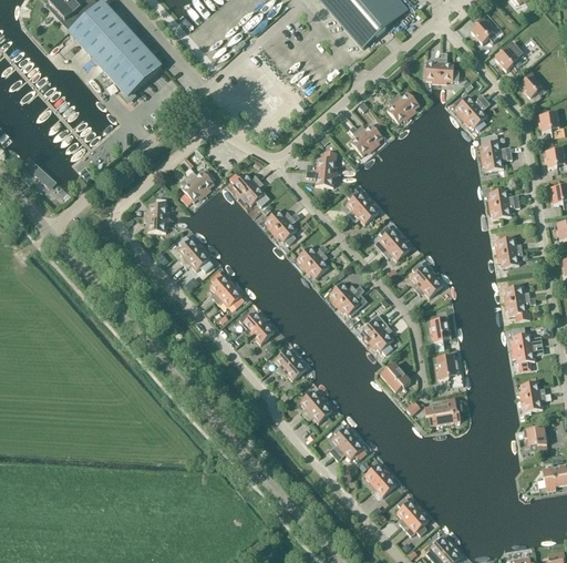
[(73,23),(88,11),(78,0),(51,0),(49,2),(64,20),(68,18),(73,23)]
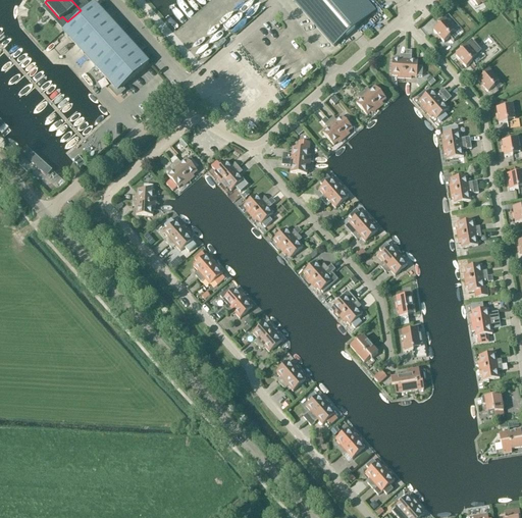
[(372,9),(364,0),(299,0),(335,42),(372,9)]
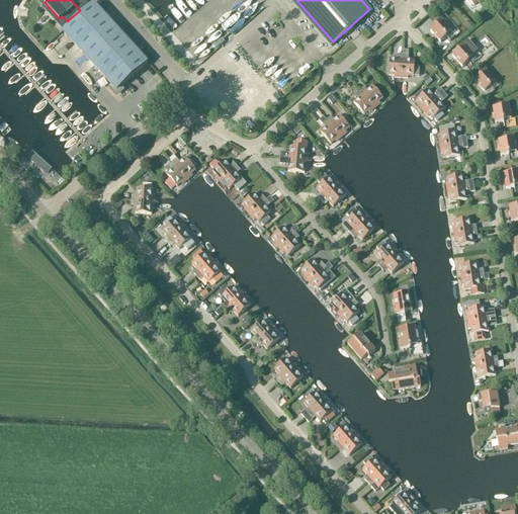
[(422,0),(420,2),(426,9),(429,6),(424,0),(422,0)]
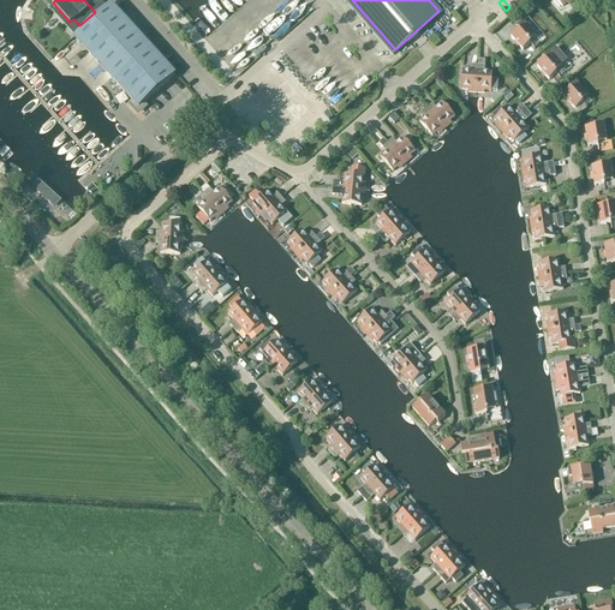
[(132,96),(130,99),(138,108),(145,101),(144,99),(175,71),(174,70),(174,71),(111,1),(75,34),(132,96)]
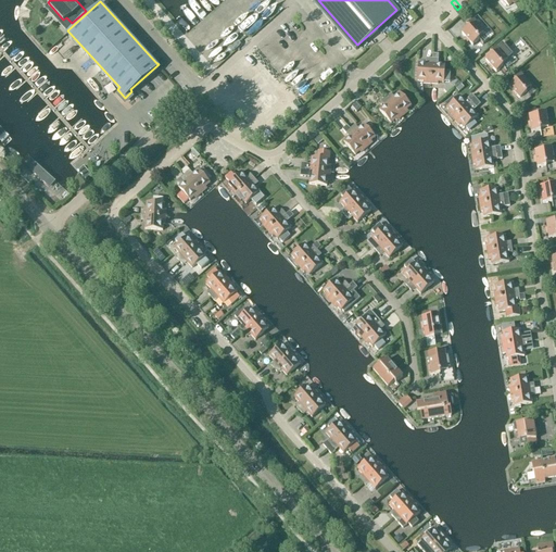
[(462,30),(471,41),(479,35),(477,34),(483,28),(474,17),(467,24),(468,25),(462,30)]
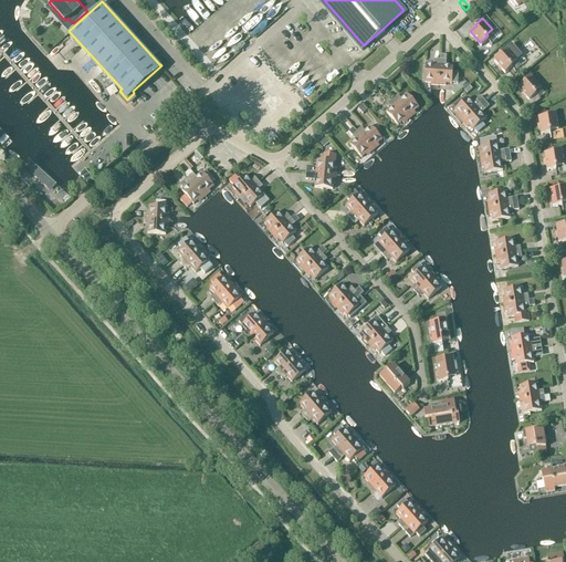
[(222,60),(234,47),(222,37),(217,43),(215,41),(209,47),(222,60)]
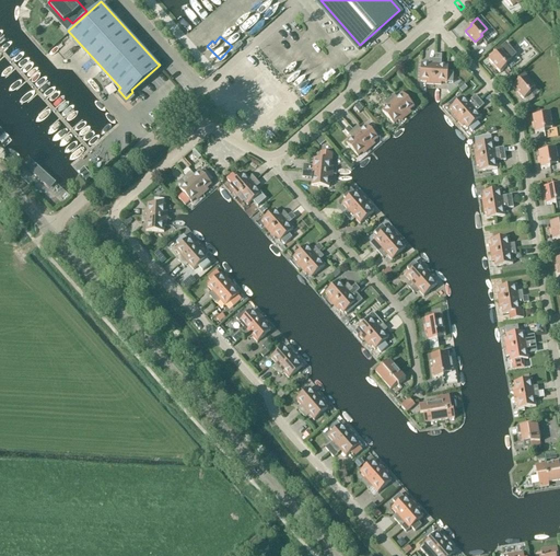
[(489,58),(499,69),(505,62),(504,60),(510,55),(501,45),(494,50),(496,53),(489,58)]
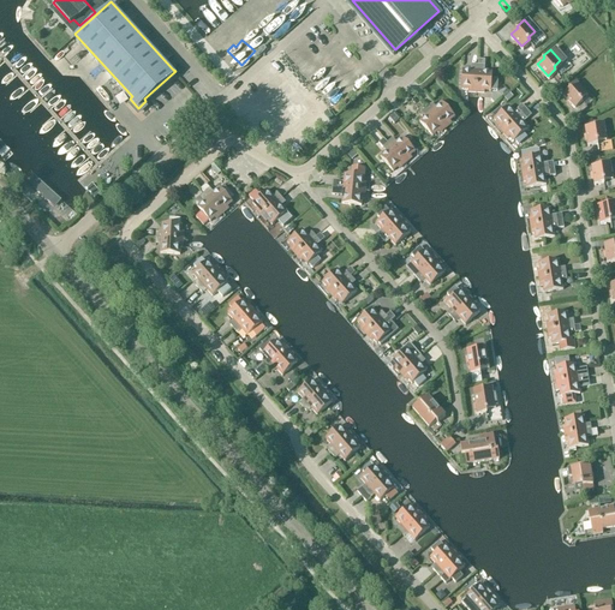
[(484,57),(478,55),(477,61),(478,61),(476,88),(484,89),(484,87),(490,88),(490,87),(496,87),(497,76),(491,75),(491,67),(482,67),(482,63),(484,63),(484,57)]
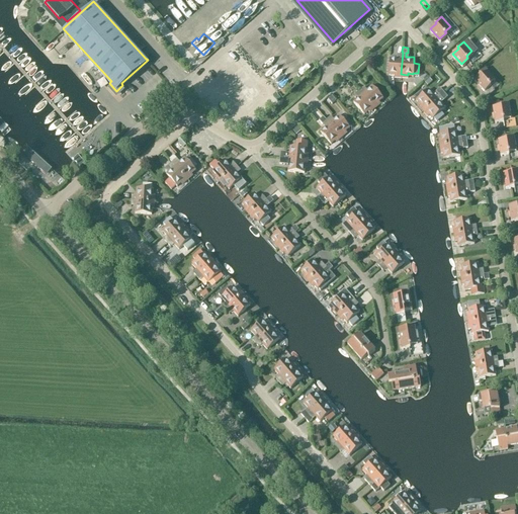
[(232,51),(229,54),(236,61),(239,57),(232,51)]
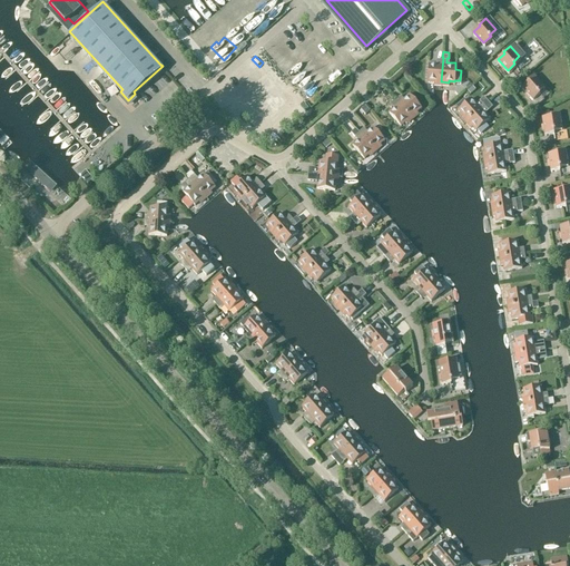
[(267,56),(264,59),(273,69),(276,66),(267,56)]
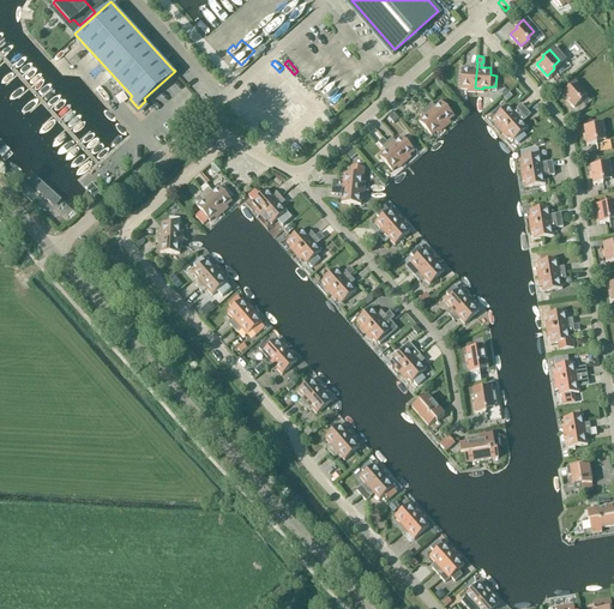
[(475,88),(477,61),(476,61),(473,61),(471,66),(462,66),(461,85),(467,85),(467,88),(475,88)]
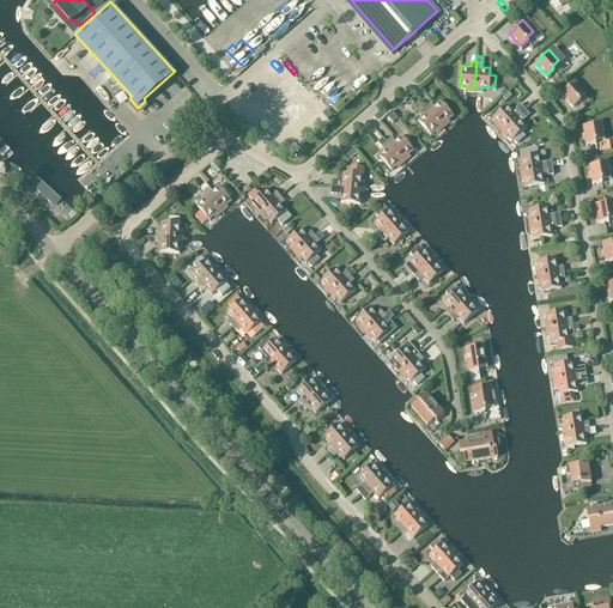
[(562,93),(572,105),(580,98),(578,96),(584,90),(575,79),(566,85),(569,86),(562,93)]
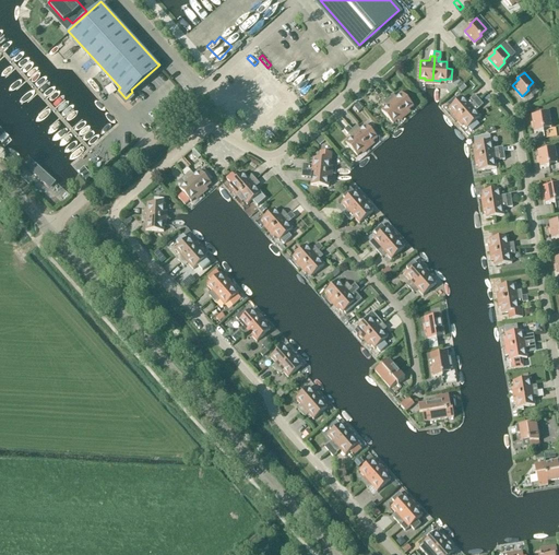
[(302,83),(310,90),(316,83),(309,77),(302,83)]
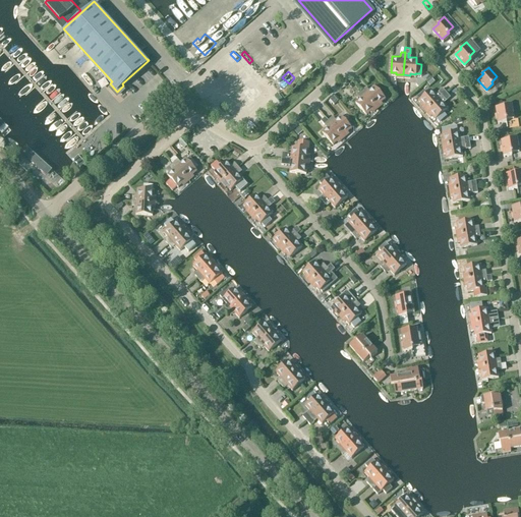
[(364,85),(361,88),(377,105),(382,101),(381,100),(385,96),(374,83),(367,89),(364,85)]
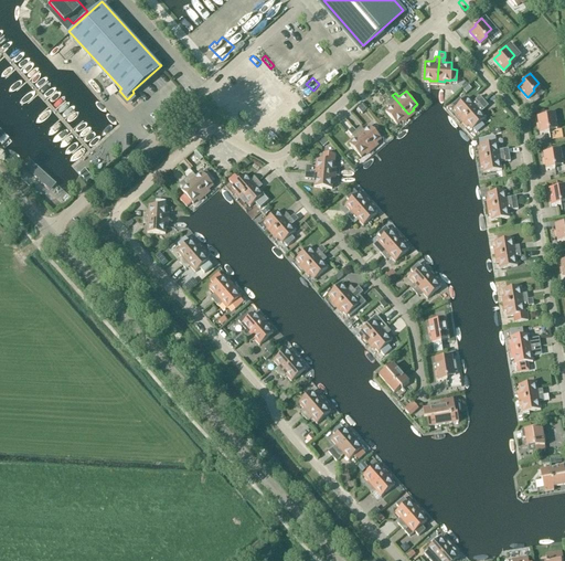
[(483,97),(479,93),(471,99),(467,94),(454,106),(458,110),(456,112),(461,117),(483,97)]
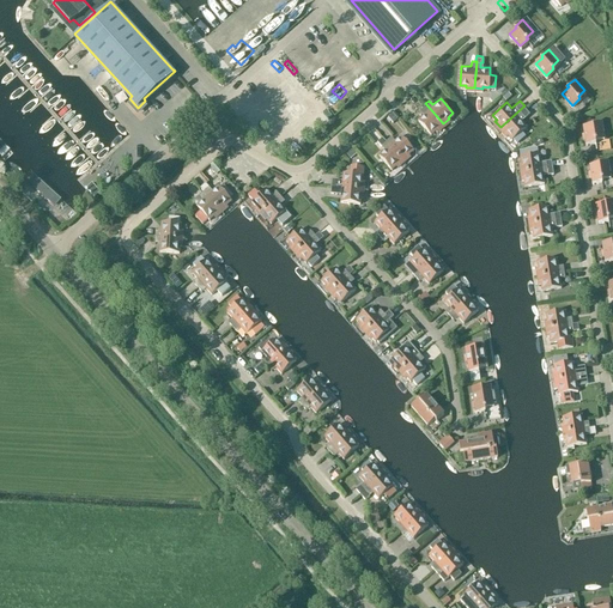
[(437,129),(443,123),(425,103),(422,107),(425,110),(418,117),(431,132),(436,128),(437,129)]
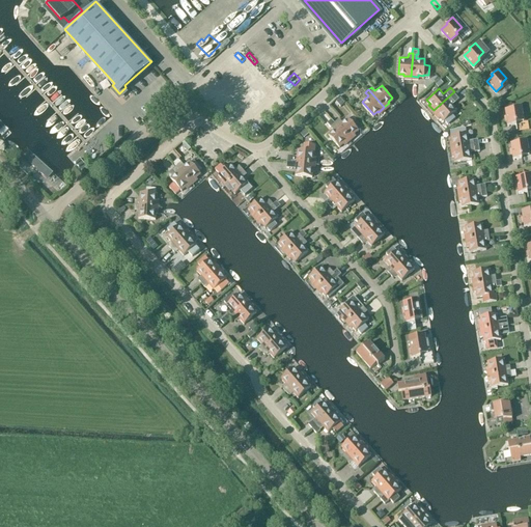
[(457,94),(454,91),(434,110),(438,115),(439,114),(443,119),(444,118),(447,121),(454,115),(451,112),(456,108),(450,101),(457,94)]
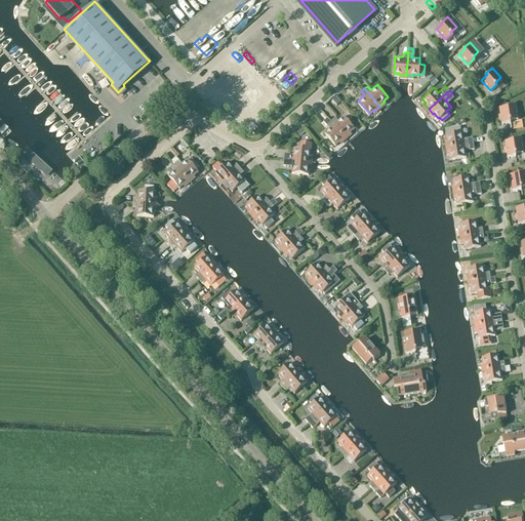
[(499,108),(501,121),(510,119),(510,117),(517,116),(515,103),(507,105),(507,106),(499,108)]
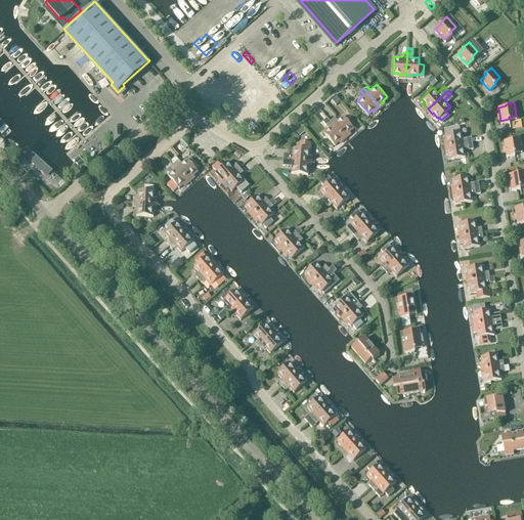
[(333,116),(330,118),(345,135),(350,131),(349,130),(353,126),(342,114),(336,120),(333,116)]
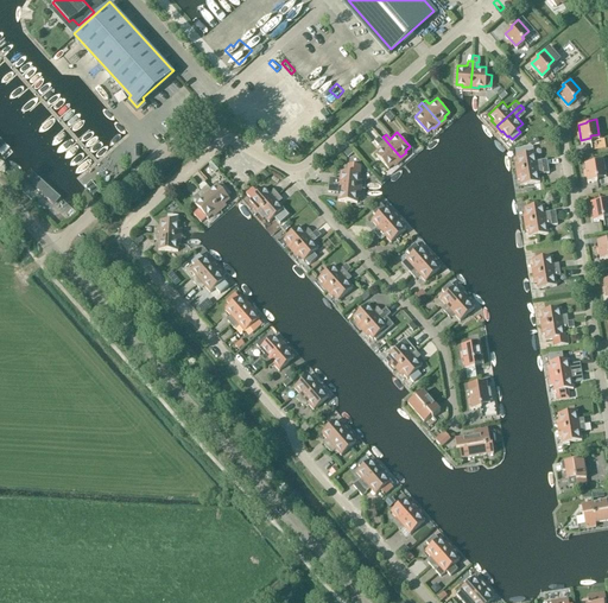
[(394,163),(400,157),(382,137),(379,140),(382,145),(375,151),(387,165),(393,162),(394,163)]
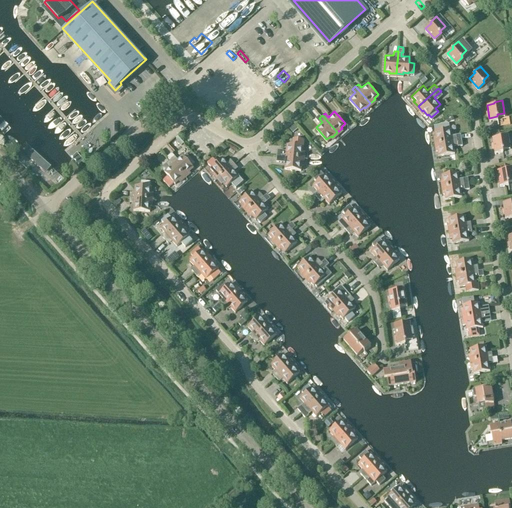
[(18,133),(0,116),(0,127),(9,136),(12,139),(18,133)]
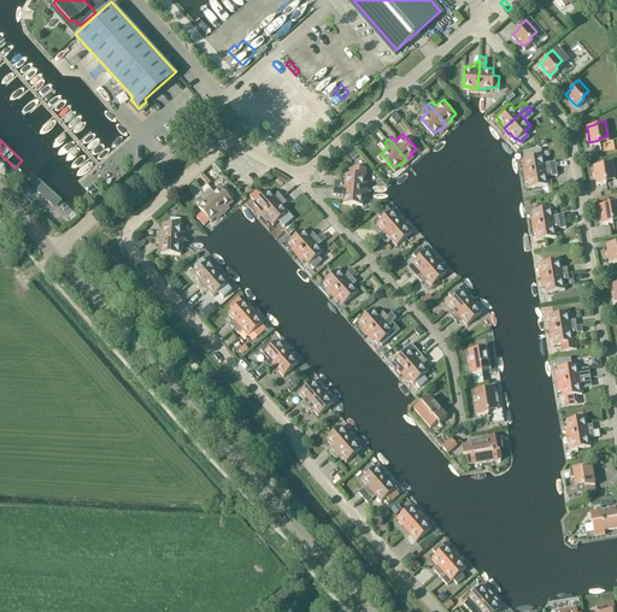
[(545,160),(542,152),(523,156),(524,162),(523,163),(524,170),(556,165),(554,159),(545,160)]
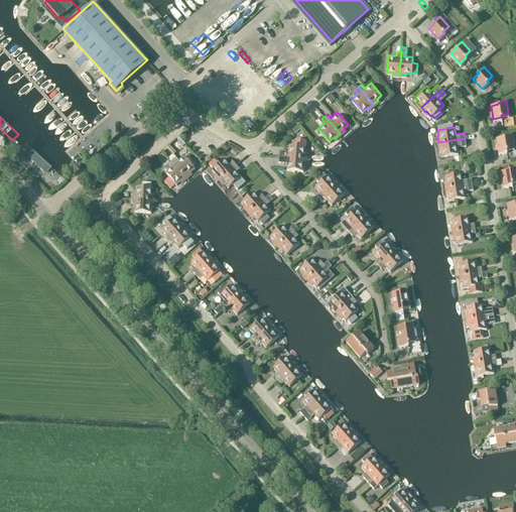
[(61,176),(54,167),(18,134),(12,140),(43,171),(52,180),(61,176)]
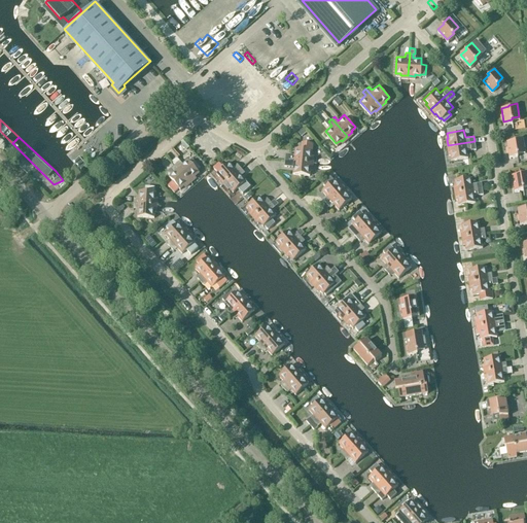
[(506,141),(508,154),(518,153),(517,151),(525,149),(523,137),(514,138),(515,140),(506,141)]
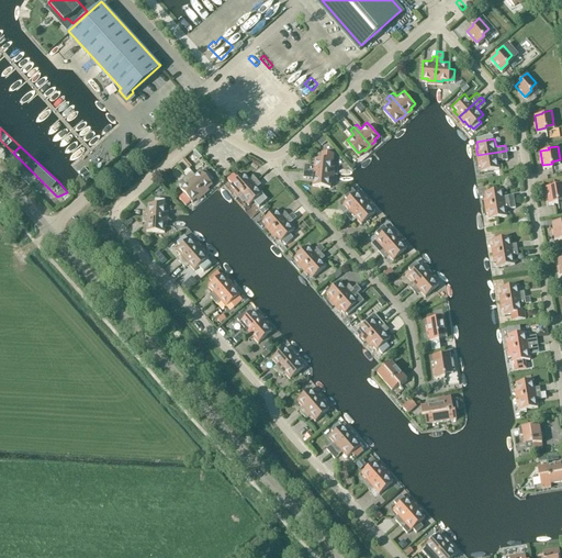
[(310,165),(310,168),(333,170),(334,164),(332,164),(333,151),(322,149),(321,156),(315,156),(314,165),(310,165)]
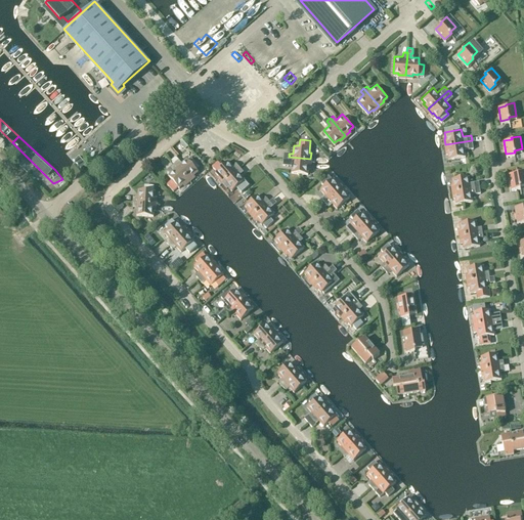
[(472,140),(445,144),(446,152),(447,152),(448,157),(465,155),(464,147),(473,146),(472,140)]
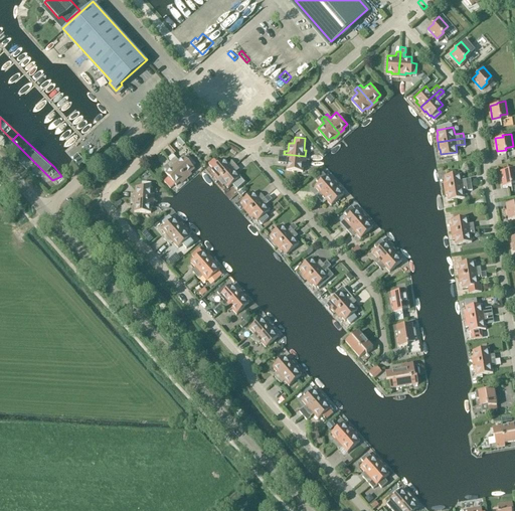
[(171,158),(186,175),(191,171),(190,170),(194,166),(183,154),(177,159),(174,156),(171,158)]
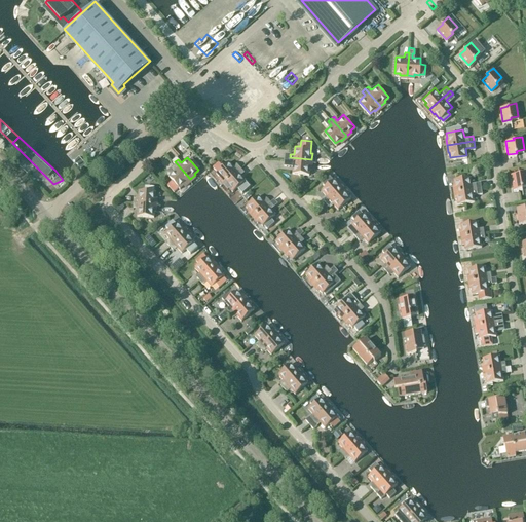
[(311,166),(311,159),(290,157),(289,161),(293,162),(292,171),(308,173),(309,166),(311,166)]
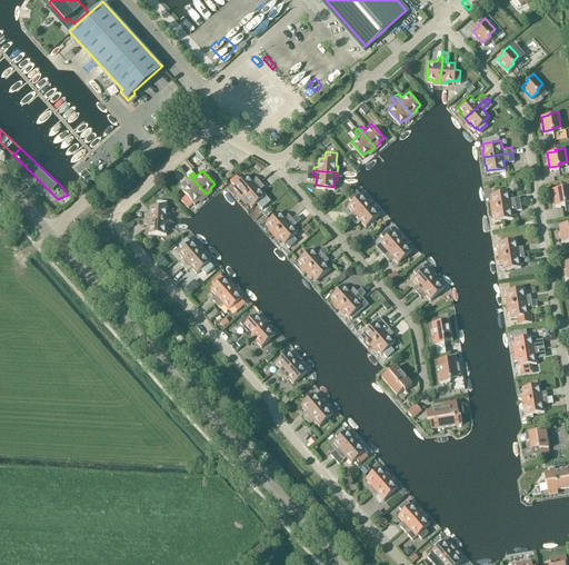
[(241,196),(260,179),(257,176),(253,179),(247,172),(233,184),(238,189),(236,190),(241,196)]
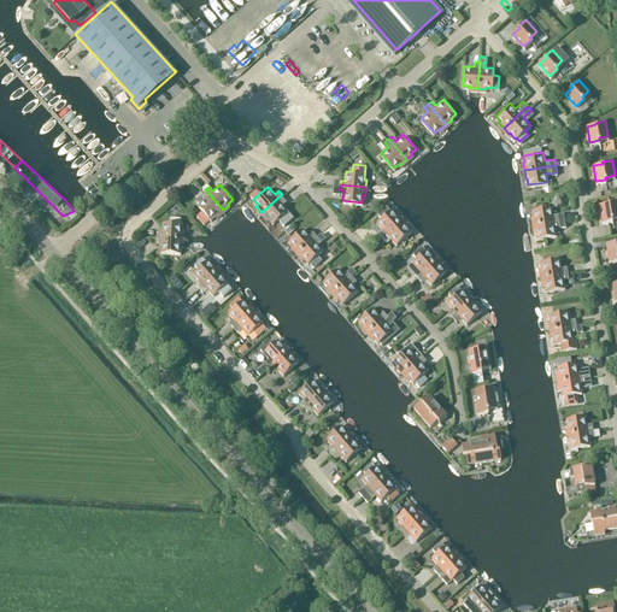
[(217,216),(223,210),(205,189),(201,193),(205,196),(197,204),(210,218),(215,215),(217,216)]
